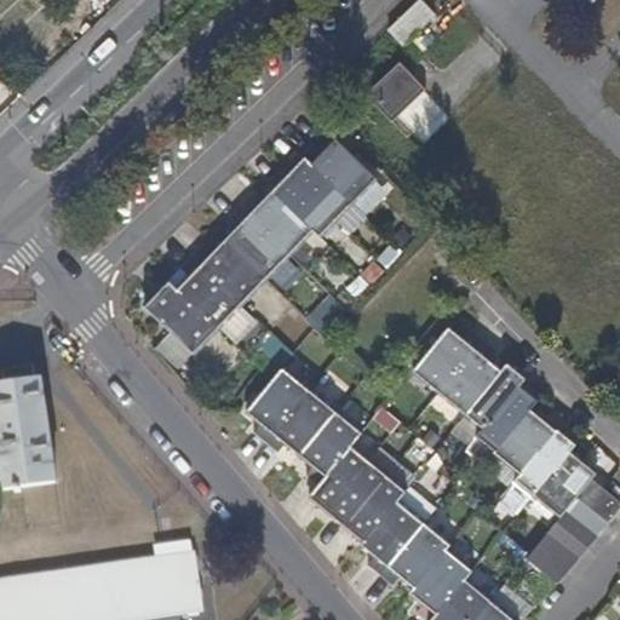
[(435,16),(419,0),(418,0),(386,32),(402,49),(435,16)]
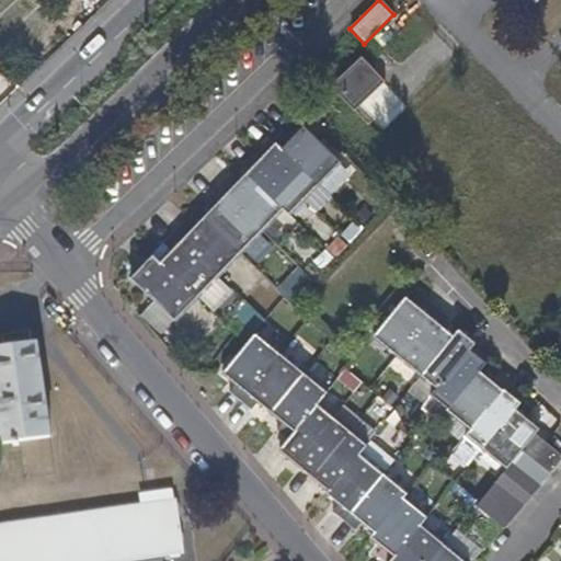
[(379,132),(407,106),(361,56),(333,81),(379,132)]
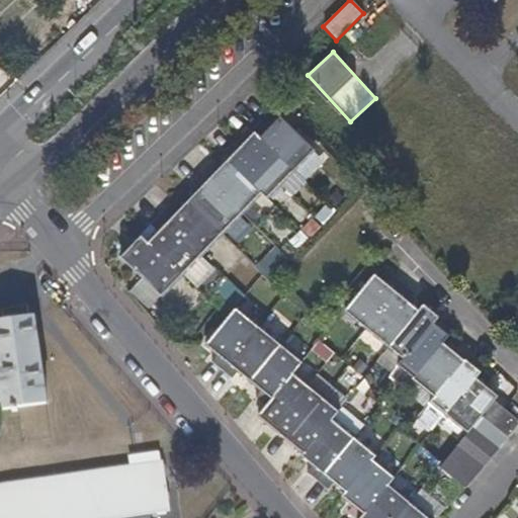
[(253,131),(254,133),(293,170),(314,150),(294,131),(280,116),(269,127),(262,121),(253,131)]
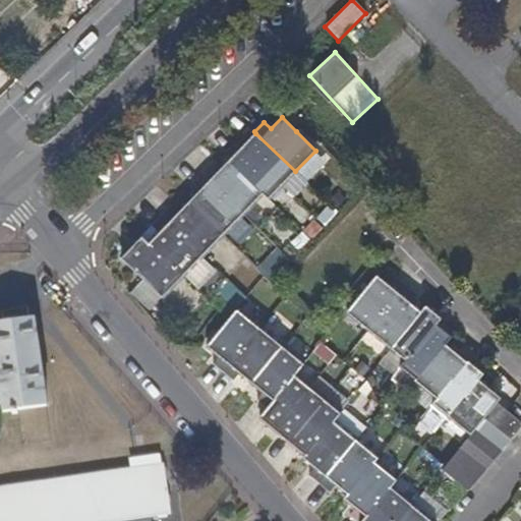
[(255,133),(242,147),(282,185),(295,171),(255,133)]
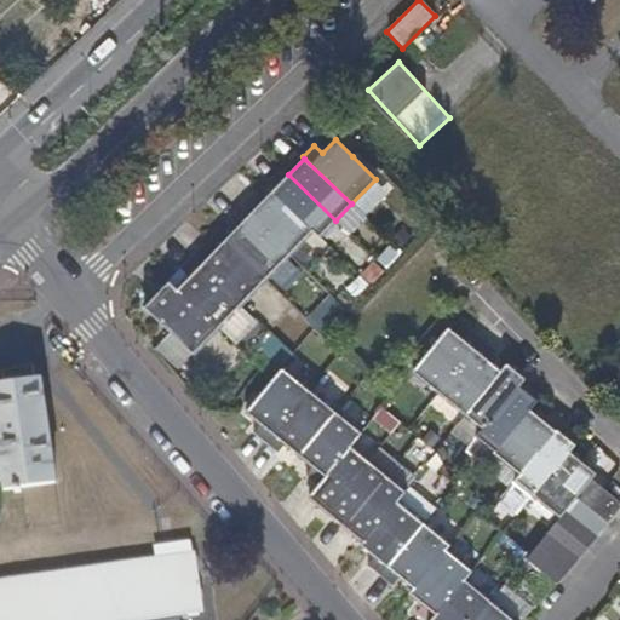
[(288,174),(271,191),(313,231),(320,237),(336,220),(288,174)]
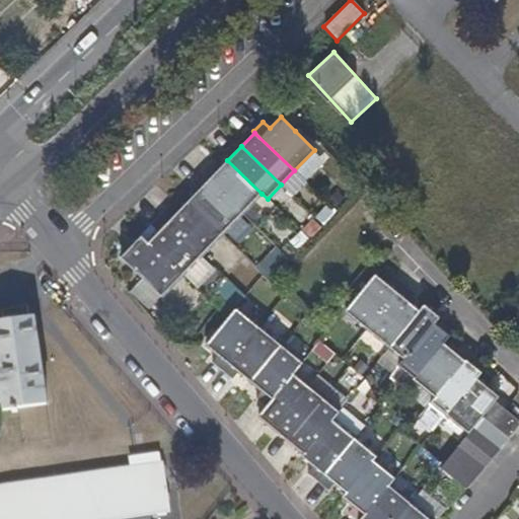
[(211,163),(202,173),(242,214),(262,194),(227,160),(218,170),(211,163)]
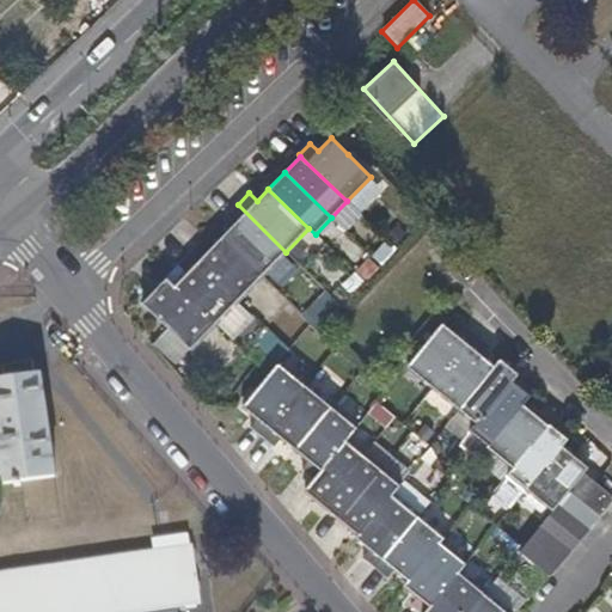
[(236,225),(222,238),(262,276),(286,252),(238,204),(226,216),(236,225)]
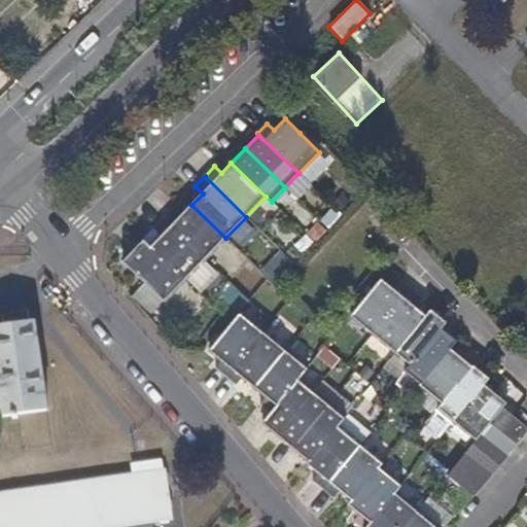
[(173,209),(164,219),(206,259),(225,238),(191,205),(180,216),(173,209)]
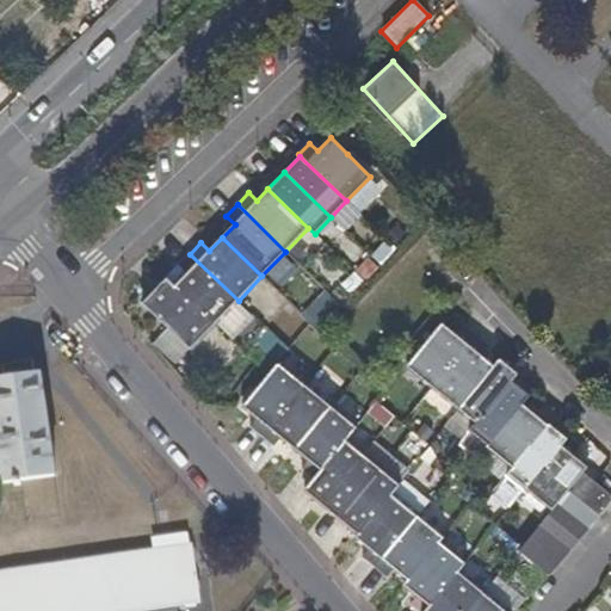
[(187,273),(174,285),(215,325),(239,301),(190,254),(179,265),(187,273)]
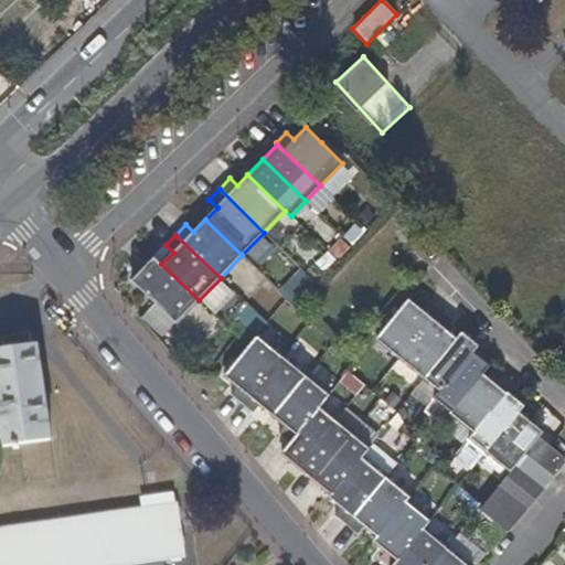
[(328,252),(315,263),(322,273),(337,259),(328,252)]
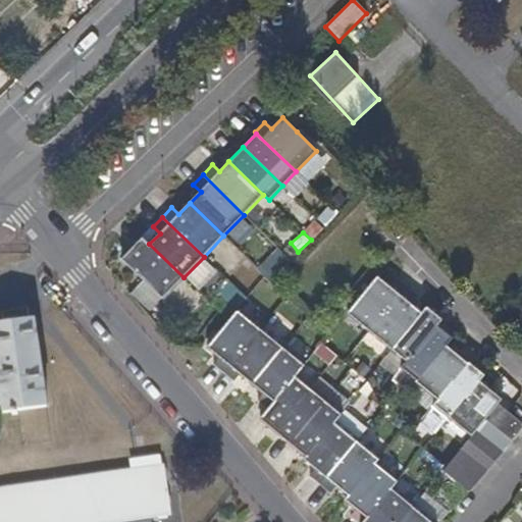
[(143,238),(121,258),(144,279),(163,298),(184,277),(149,244),(143,238)]
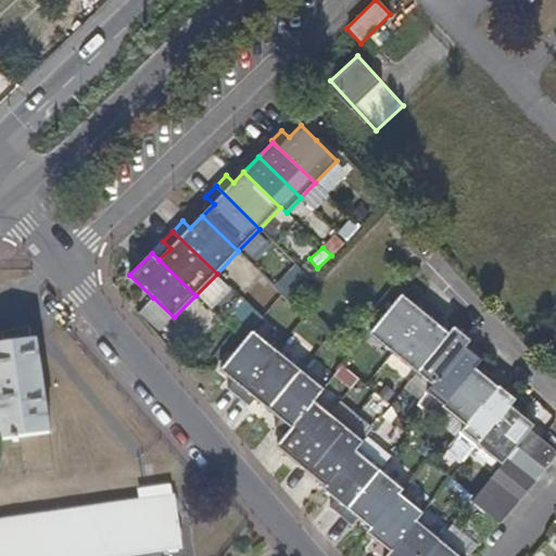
[(415,304),(402,294),(369,332),(393,352),(432,305),(421,297),(415,304)]
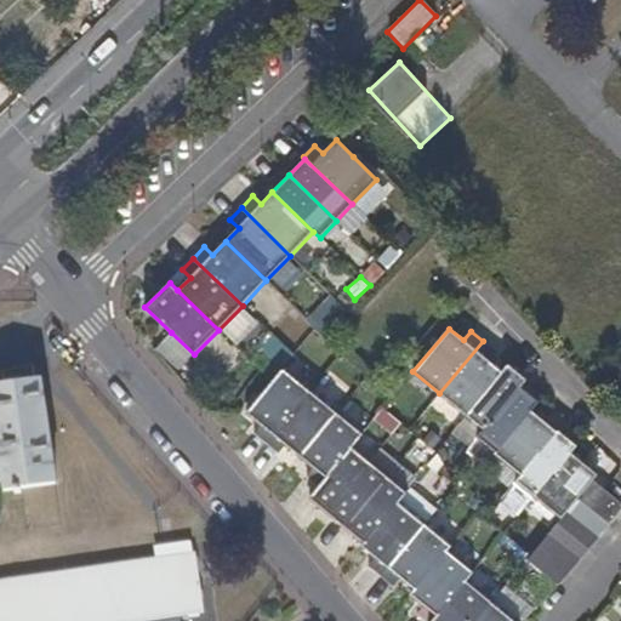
[(283,346),(269,332),(251,351),(263,364),(283,346)]
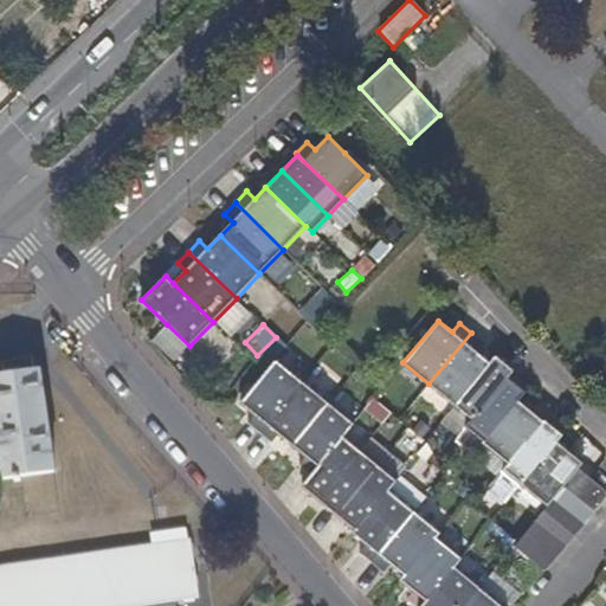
[(484,343),(471,333),(429,384),(455,405),(490,362),(477,352),(484,343)]
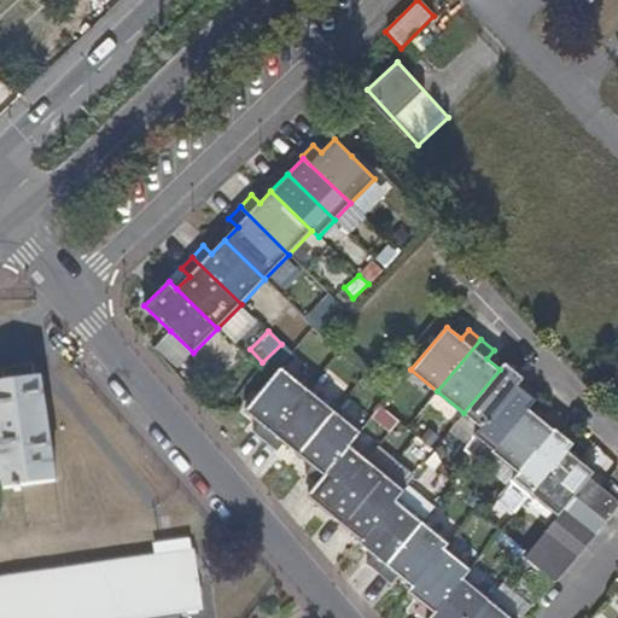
[(506,362),(500,369),(464,413),(482,427),(518,384),(524,377),(506,362)]
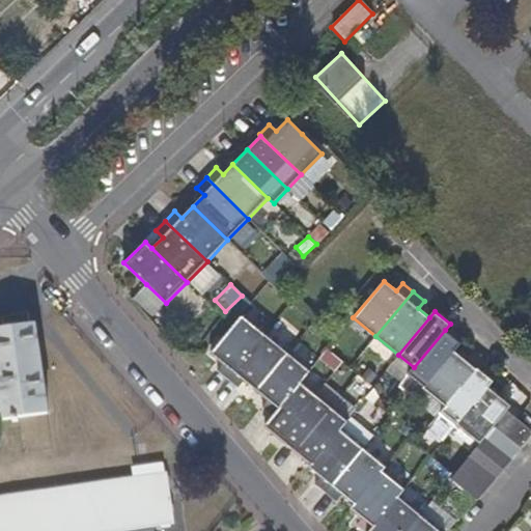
[(243,314),(232,327),(212,352),(224,362),(218,370),(228,379),(266,334),(243,314)]
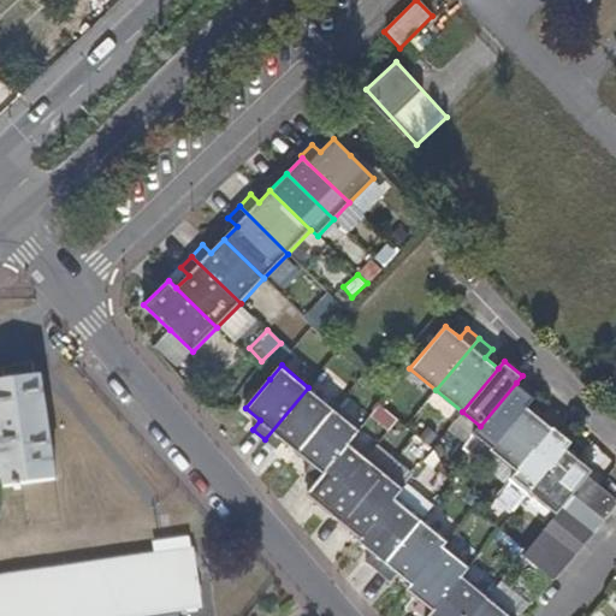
[(45,379),(0,385),(0,434),(7,486),(59,478),(45,379)]
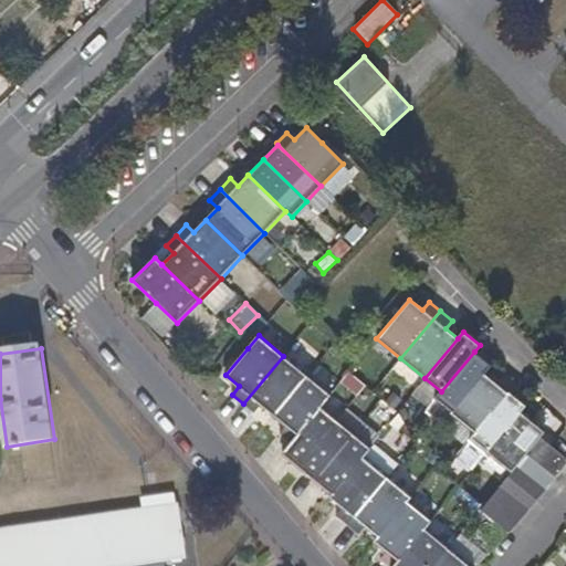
[(491,365),(474,352),(441,391),(436,398),(452,411),(484,374),(491,365)]
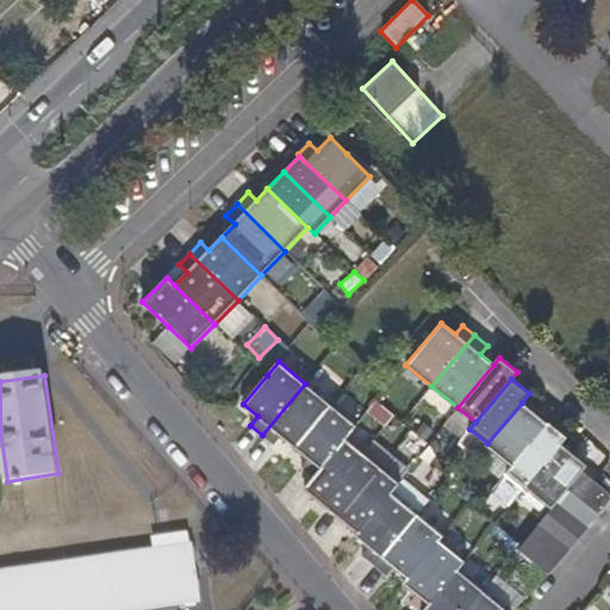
[(330,404),(305,384),(262,435),(274,446),(281,436),(296,448),(330,404)]
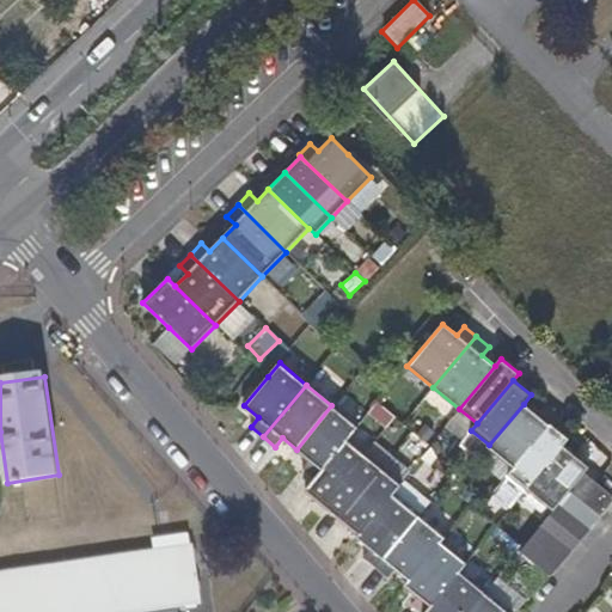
[(538,415),(524,404),(489,445),(488,447),(506,463),(513,469),(550,424),(556,417),(544,407),(538,415)]
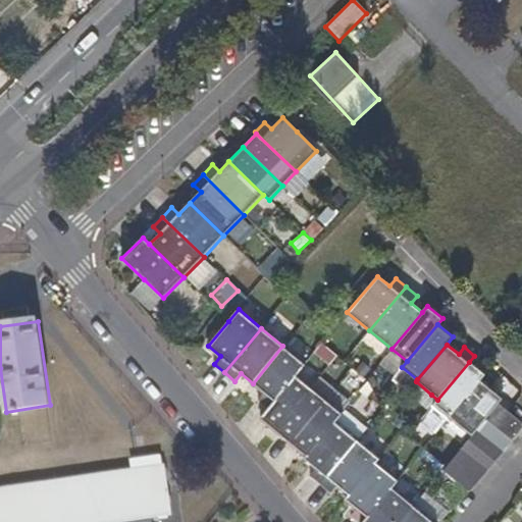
[(305,364),(282,346),(253,383),(264,393),(258,400),(269,408),(296,375),(305,364)]
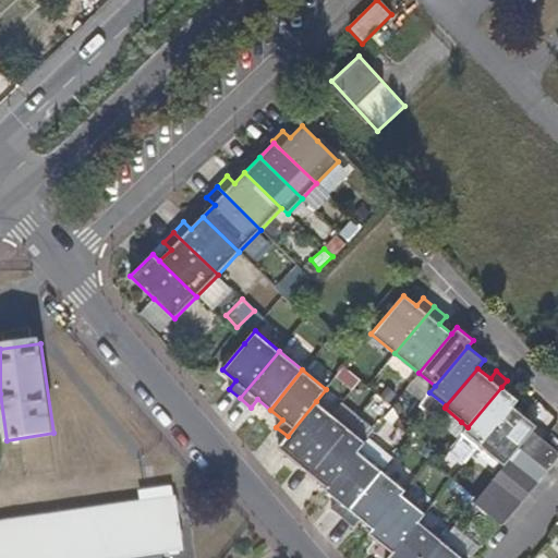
[(435,386),(419,373),(405,389),(422,403),(429,392),(435,386)]
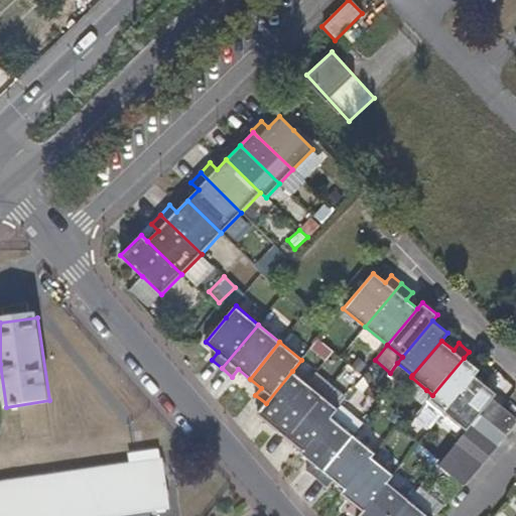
[(479,369),(464,358),(432,395),(429,400),(444,411),(479,369)]
